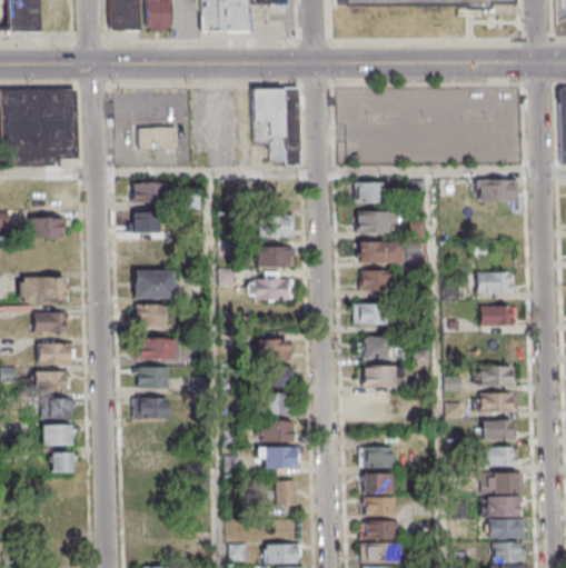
[(0,0),(13,0),(13,29),(0,29),(0,0)]
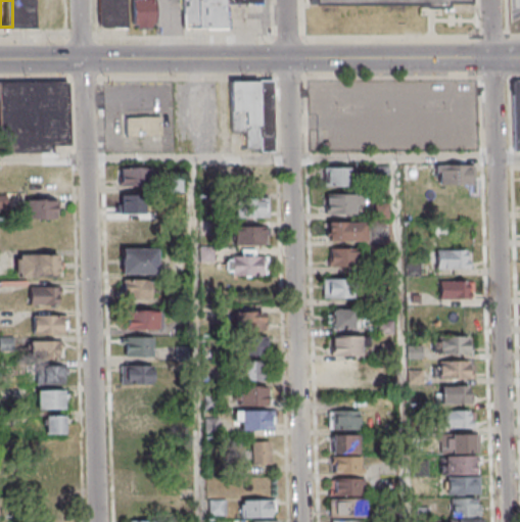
[(12,0),(42,0),(42,27),(12,27),(12,0)]
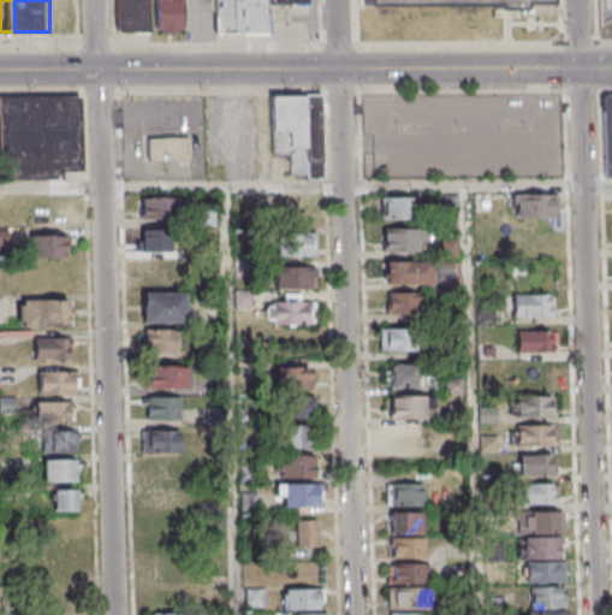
[(153,0),(120,0),(122,34),(154,34),(153,0)]
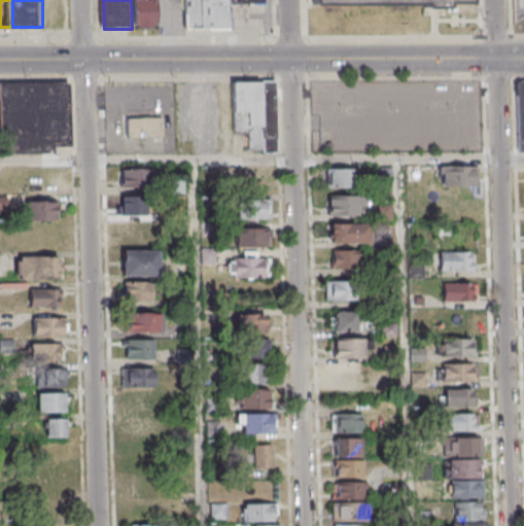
[(137,0),(138,29),(161,29),(160,0),(137,0)]
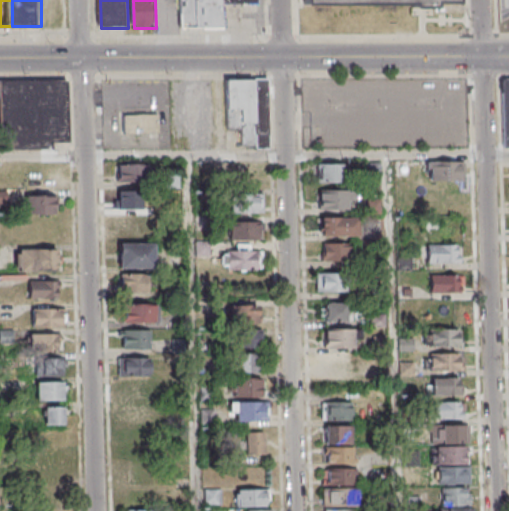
[(225,0),(181,0),(181,30),(225,30),(225,0)]
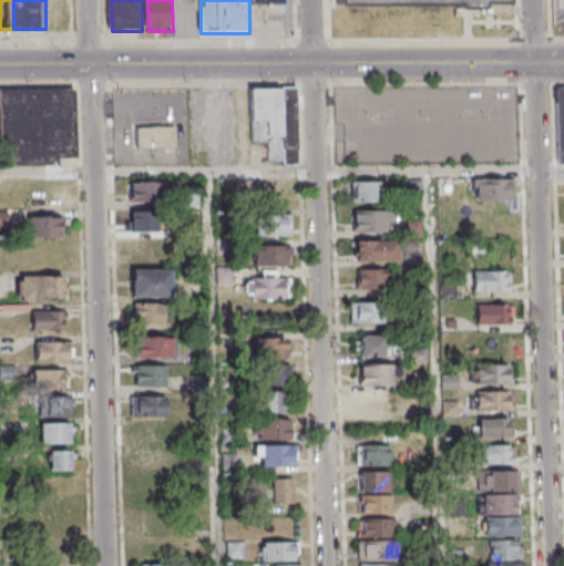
[(0,90),(78,88),(79,157),(59,158),(60,166),(1,167),(0,90)]
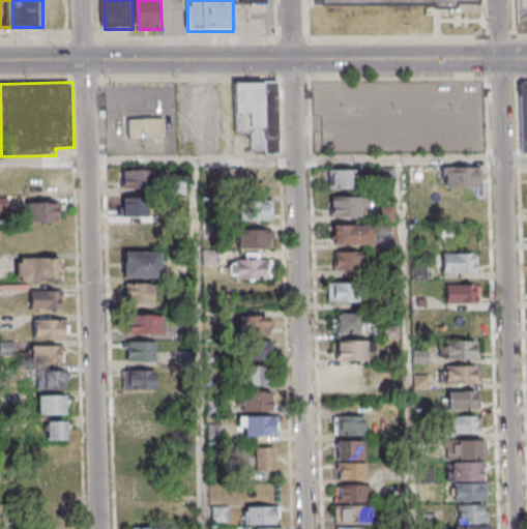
[(264,83),(279,82),(281,154),(267,154),(264,83)]
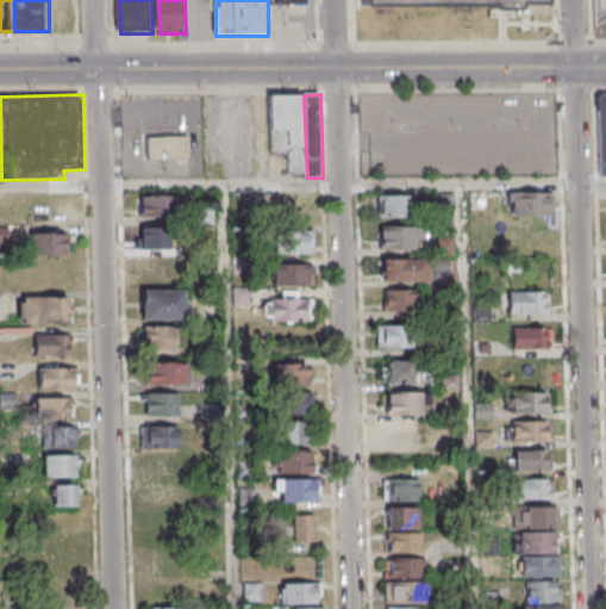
[(288,179),(288,154),(280,155),(277,97),(304,95),(307,178),(288,179)]
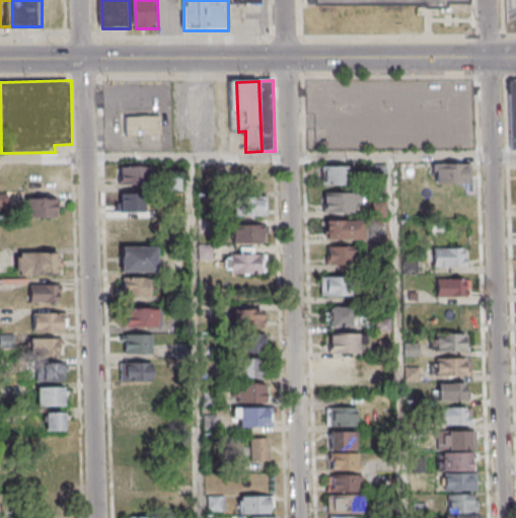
[(127,117),(128,137),(163,136),(163,117),(127,117)]
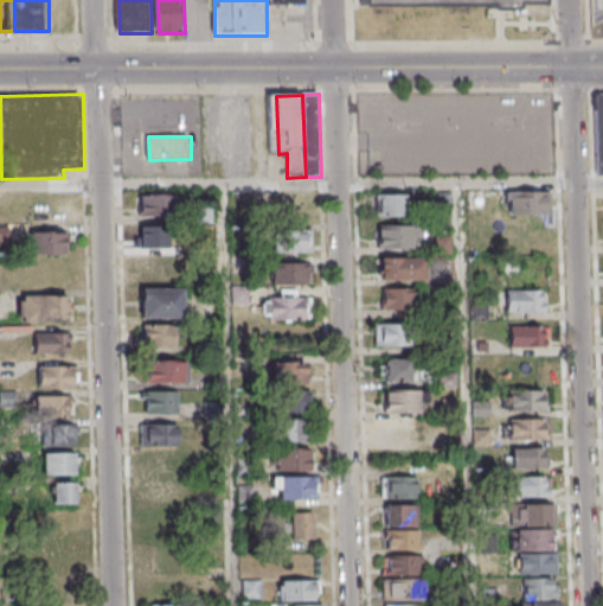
[(508,193),(510,215),(553,215),(553,192),(508,193)]
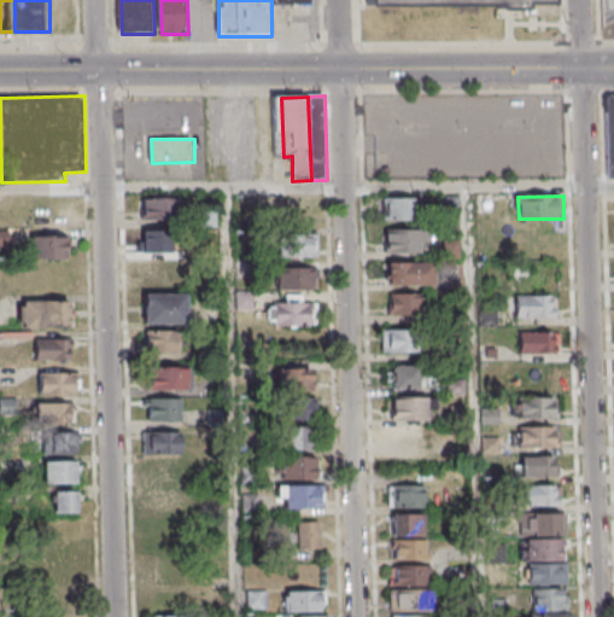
[(144,197),(144,220),(180,219),(180,197),(144,197)]
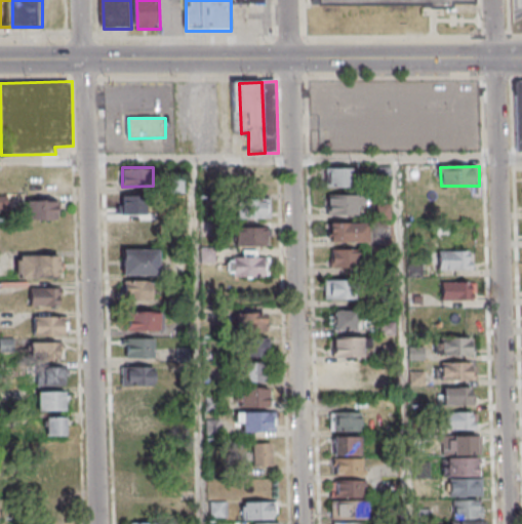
[(327,168),(327,187),(352,187),(351,168),(327,168)]
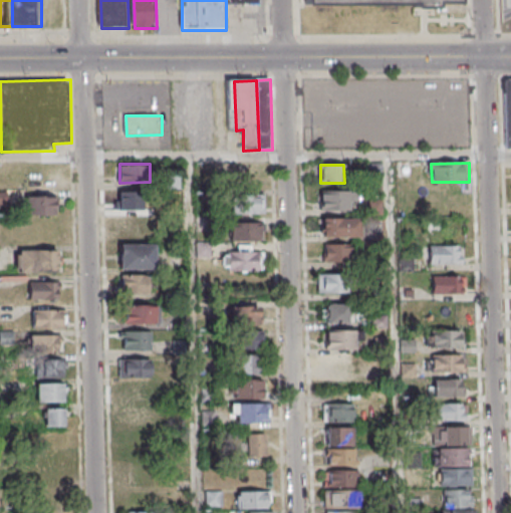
[(321,192),(322,210),(356,209),(356,191),(321,192)]
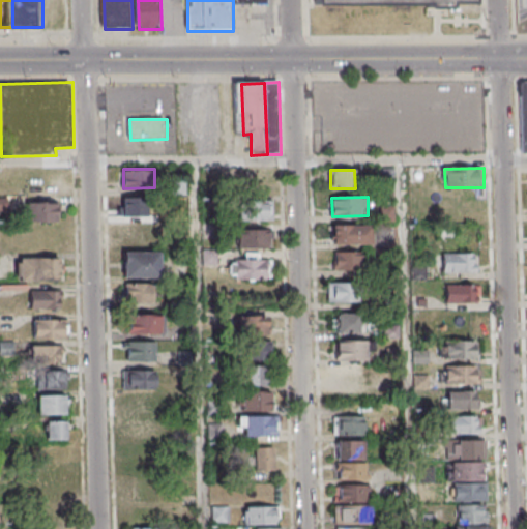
[(124,198),(149,198),(150,216),(125,216),(124,198)]
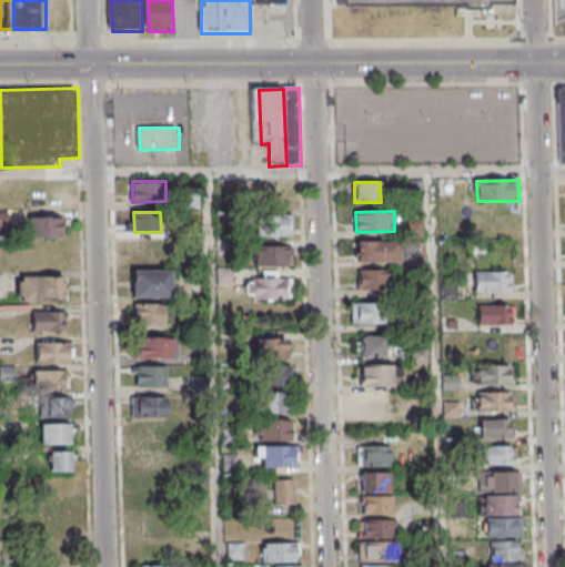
[(292,213),(292,236),(255,238),(254,214),(292,213)]
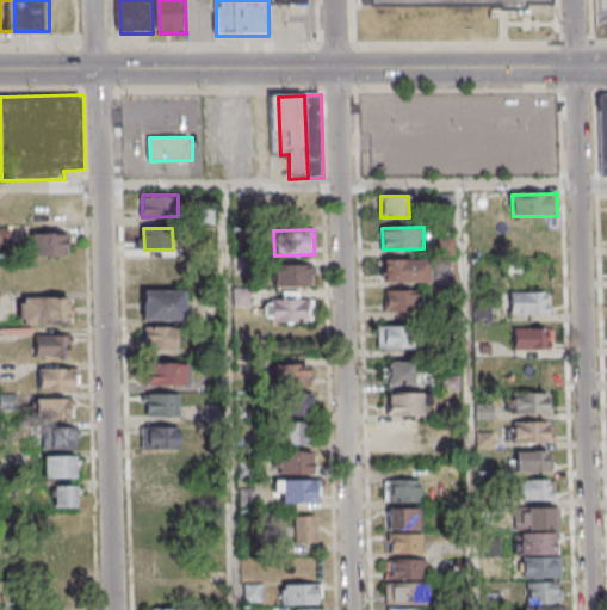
[(67,256),(29,256),(29,232),(68,232),(67,256)]
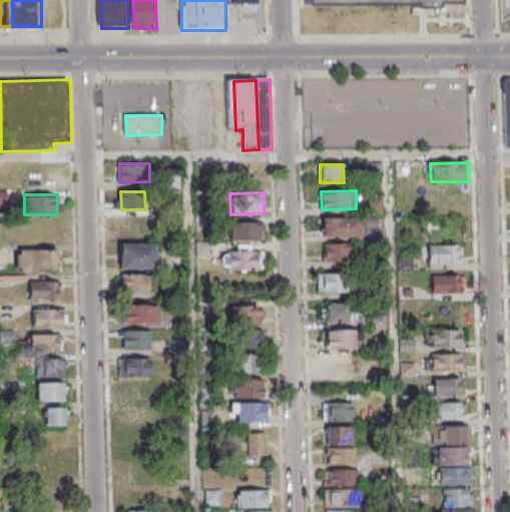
[(121,217),(150,218),(149,235),(121,235),(121,217)]
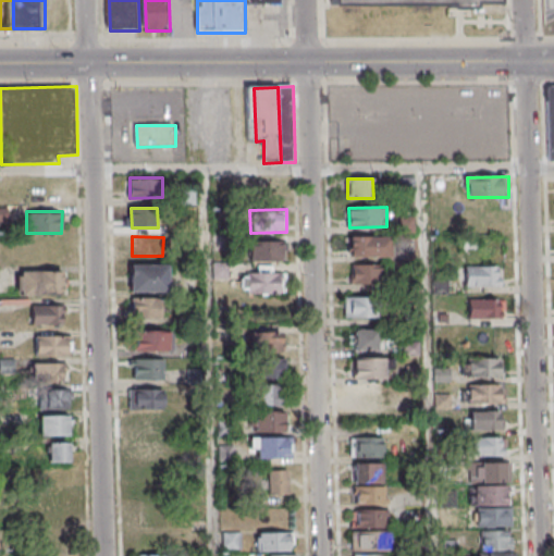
[(351,236),(352,256),(393,256),(393,236),(351,236)]
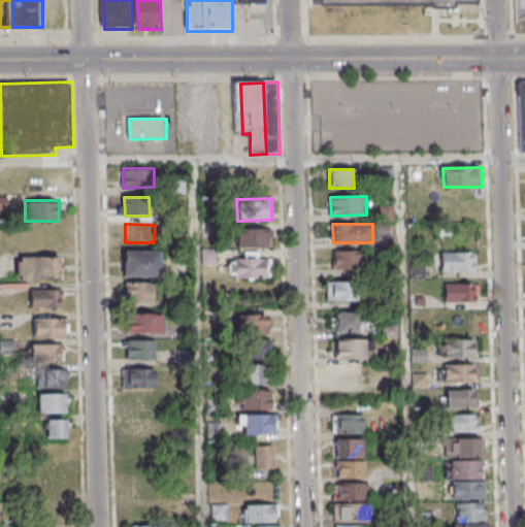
[(236,246),(273,246),(273,227),(235,228),(236,246)]
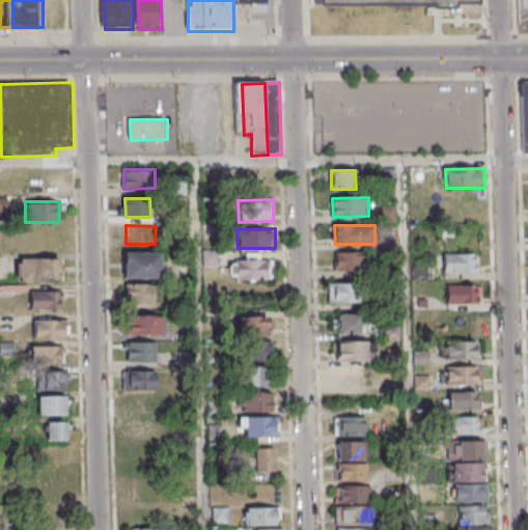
[(337,253),(337,270),(367,269),(366,252),(337,253)]
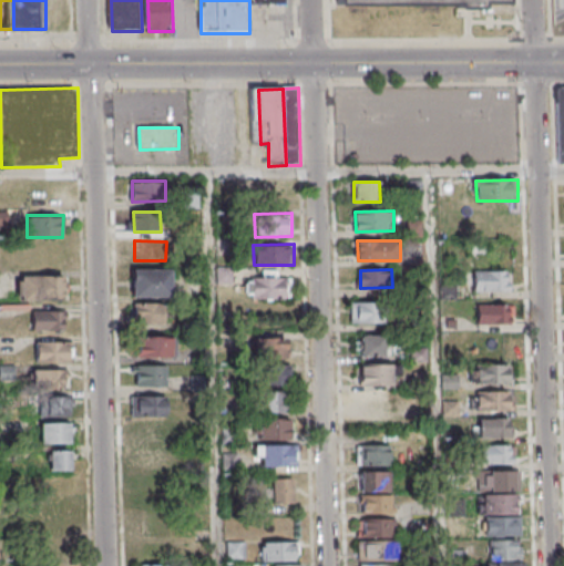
[(134,270),(173,270),(173,297),(134,297),(134,270)]
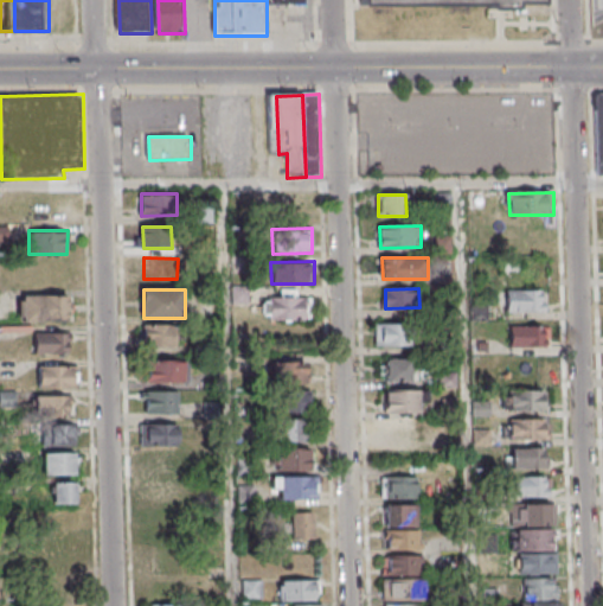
[(510,312),(551,311),(550,289),(510,291),(510,312)]
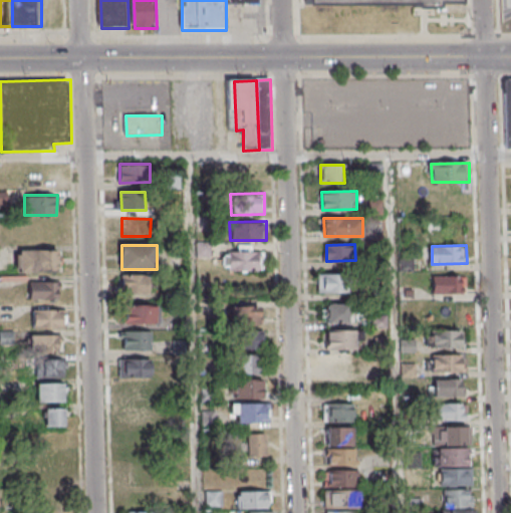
[(21,274),(62,273),(61,250),(21,251),(21,274)]
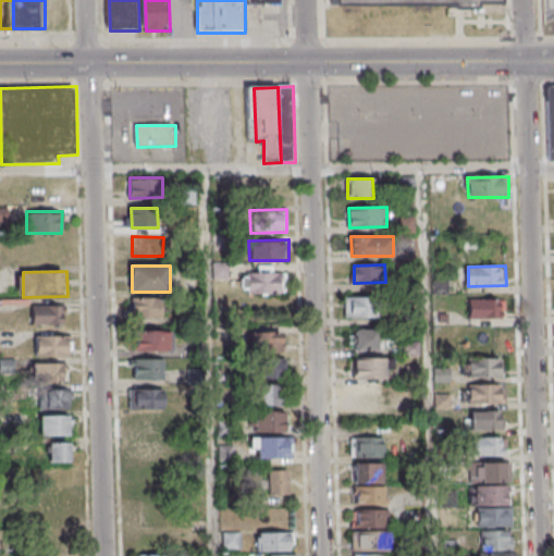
[(248,274),(288,273),(288,294),(249,295),(248,274)]
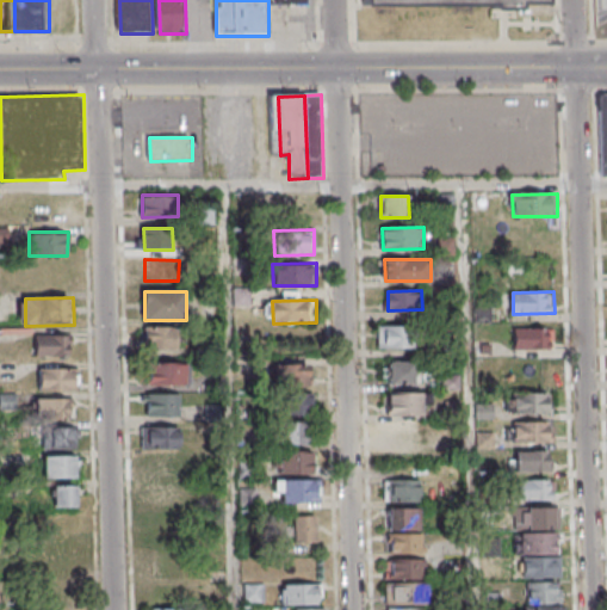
[(379,326),(379,349),(417,349),(416,325),(379,326)]
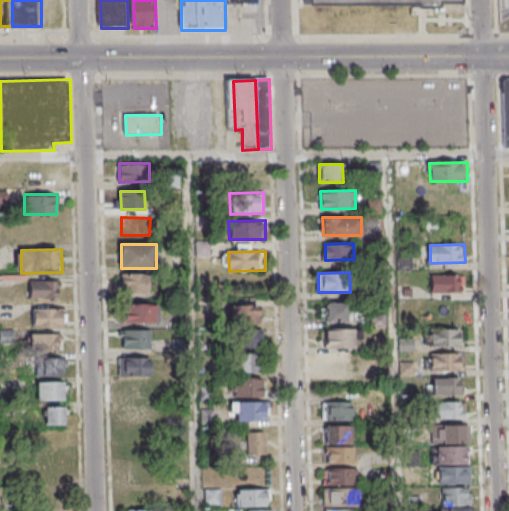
[(122,274),(150,274),(150,292),(122,292),(122,274)]
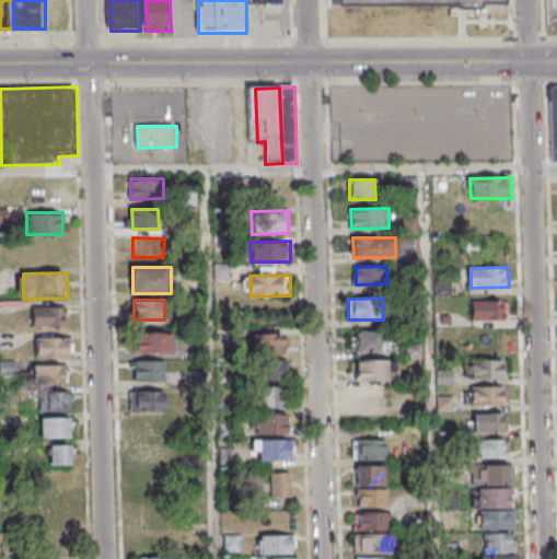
[(472,301),(472,321),(512,319),(511,300),(472,301)]
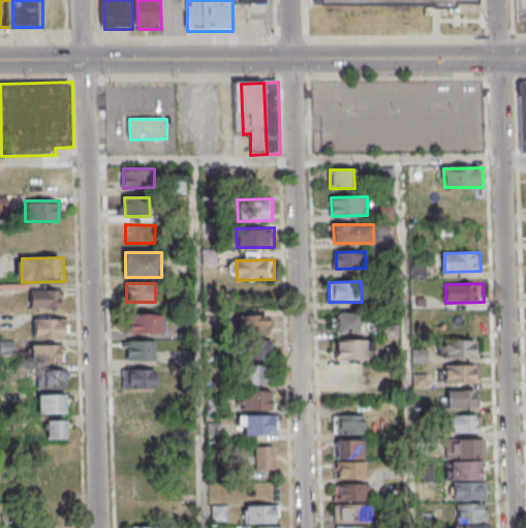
[(32,309),(64,310),(64,290),(32,290),(32,309)]
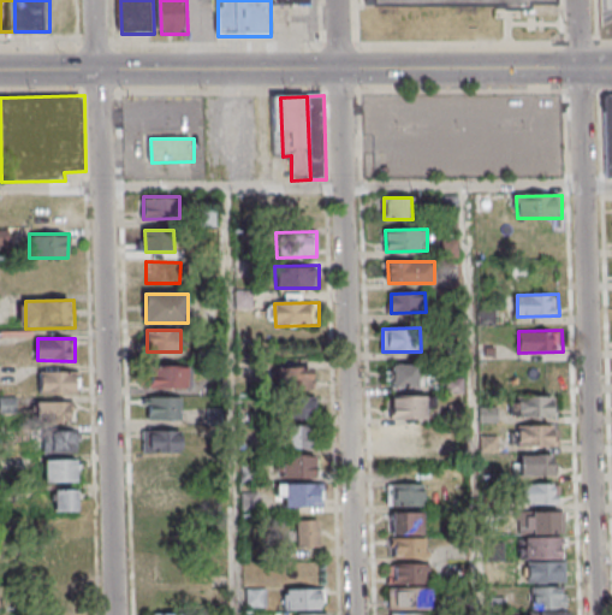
[(393,366),(394,388),(421,386),(421,365),(393,366)]
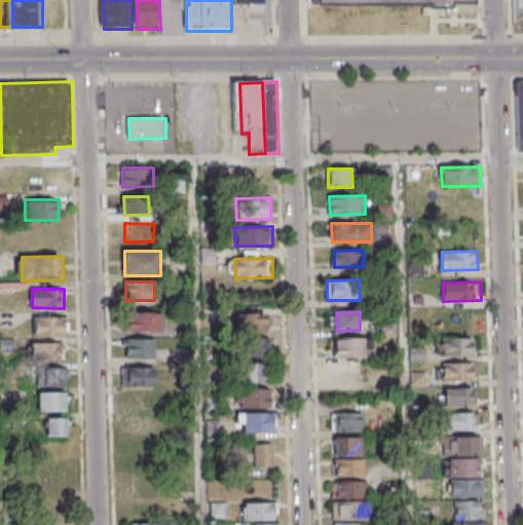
[(127,332),(162,331),(162,312),(126,313),(127,332)]
